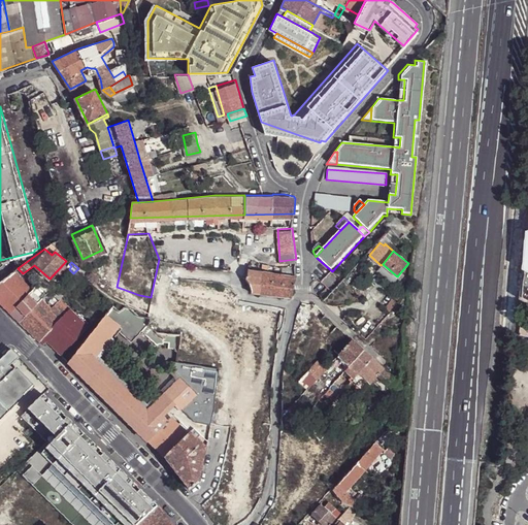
[(61,352),(84,328),(89,334),(94,329),(88,324),(71,307),(60,297),(57,300),(53,304),(50,301),(47,302),(41,297),(44,294),(36,286),(33,289),(14,270),(0,281),(0,300),(42,342),(46,338),(61,352)]
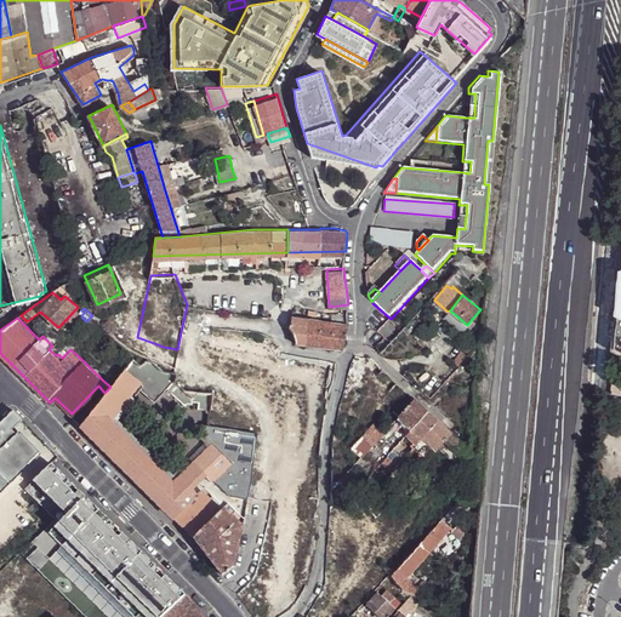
[(292,319),(289,325),(294,332),(296,342),(343,347),(347,326),(292,319)]
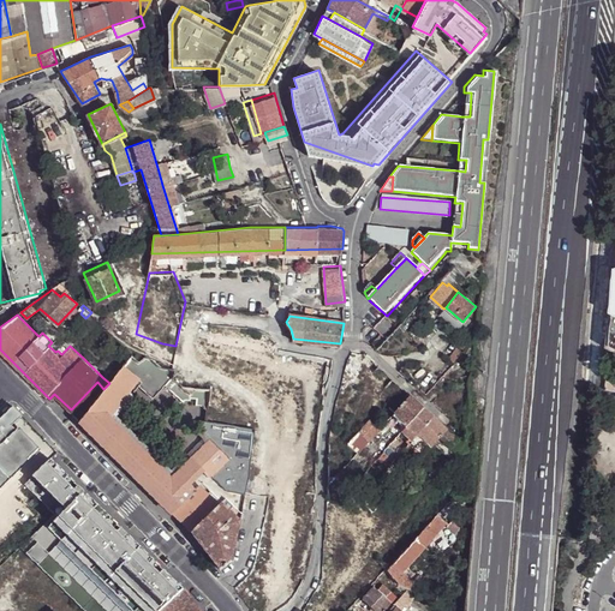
[(183,383),(174,376),(177,367),(174,366),(174,367),(162,365),(154,358),(147,355),(139,360),(132,354),(124,365),(138,377),(156,393),(168,381),(186,396),(190,391),(183,384),(183,383)]
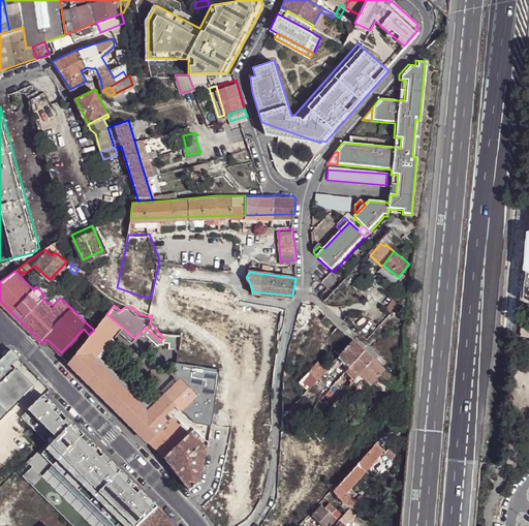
[(89,335),(82,344),(93,356),(119,325),(106,314),(97,325),(94,330),(89,335)]
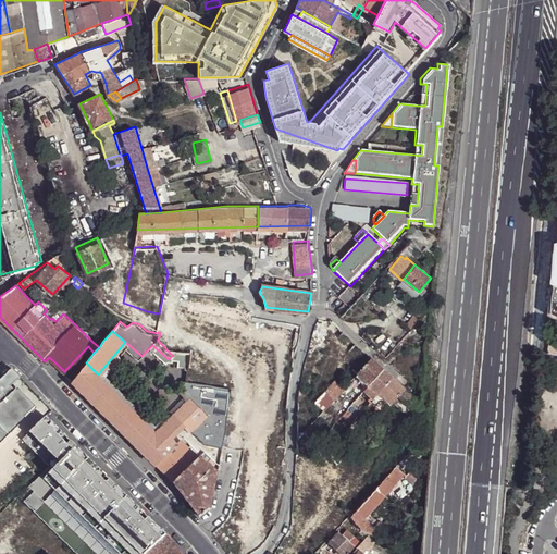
[(64,371),(72,380),(86,362),(94,353),(88,346),(64,371)]
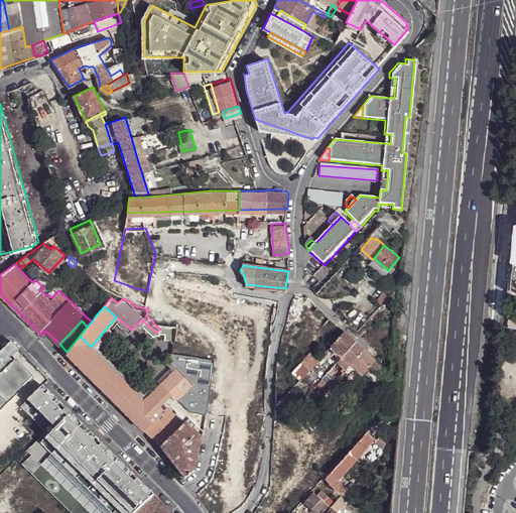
[(352,336),(346,330),(332,345),(343,355),(357,340),(352,336)]
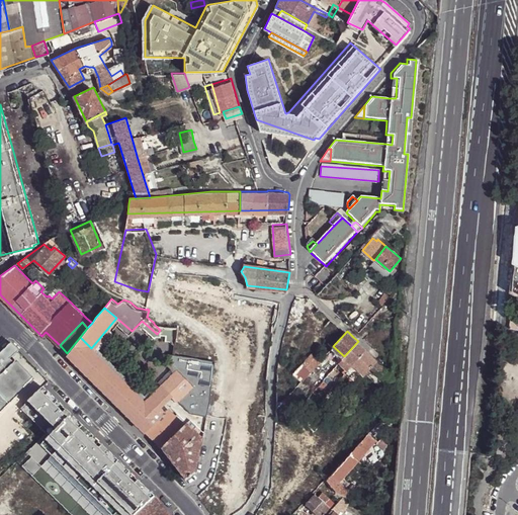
[(67,353),(142,426),(146,430),(165,410),(161,405),(171,395),(176,400),(187,388),(191,383),(176,368),(145,401),(91,348),(80,337),(67,353)]
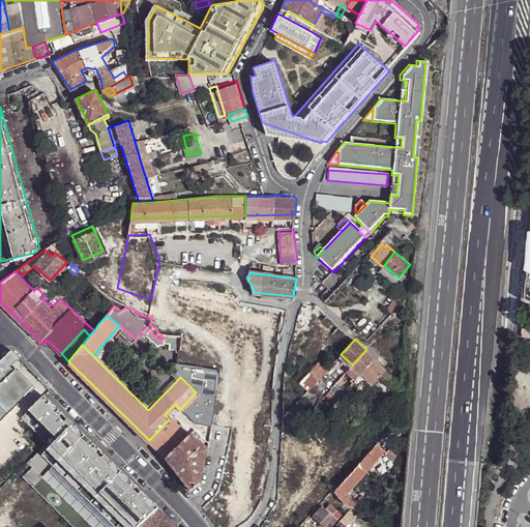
[(11,348),(0,358),(0,419),(34,387),(21,375),(11,364),(20,355),(11,348)]
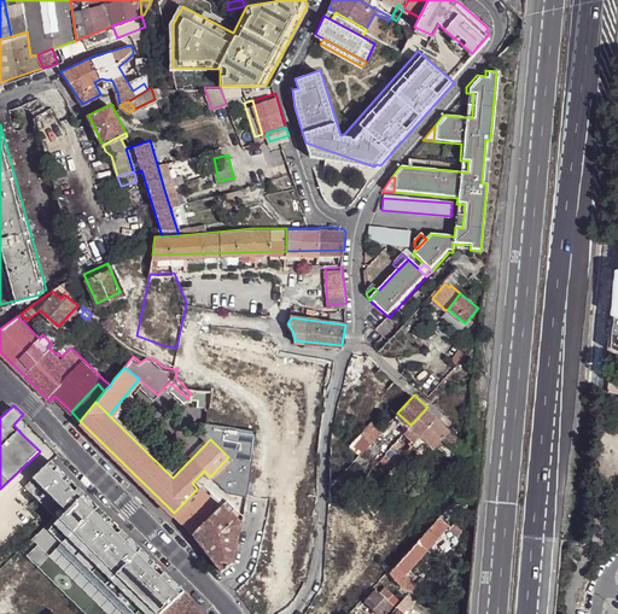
[(432,411),(427,407),(410,425),(421,434),(437,416),(432,411)]
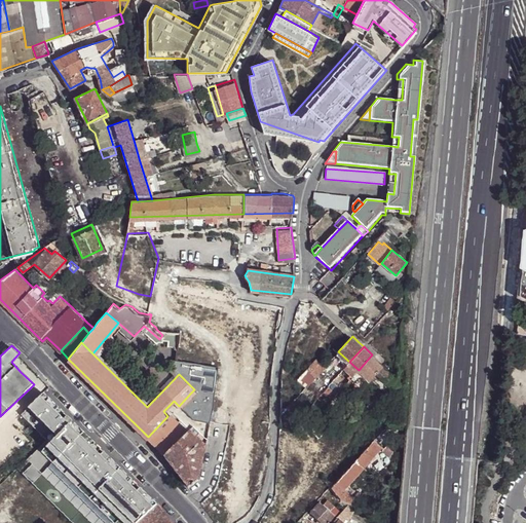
[(378,361),(372,355),(359,370),(370,380),(373,376),(383,365),(378,361)]
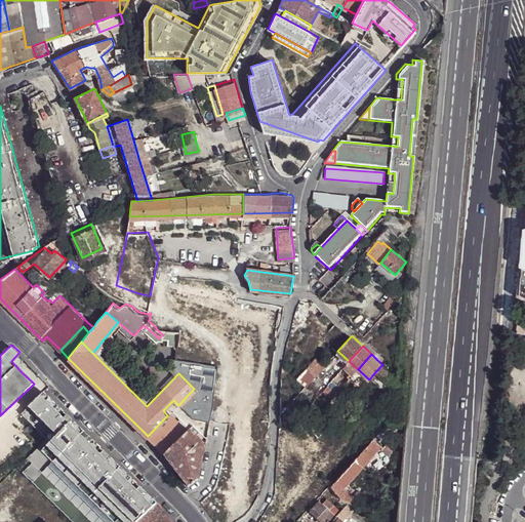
[(207,402),(210,405),(212,405),(214,388),(216,363),(189,359),(176,357),(175,370),(178,373),(194,389),(198,393),(207,402)]
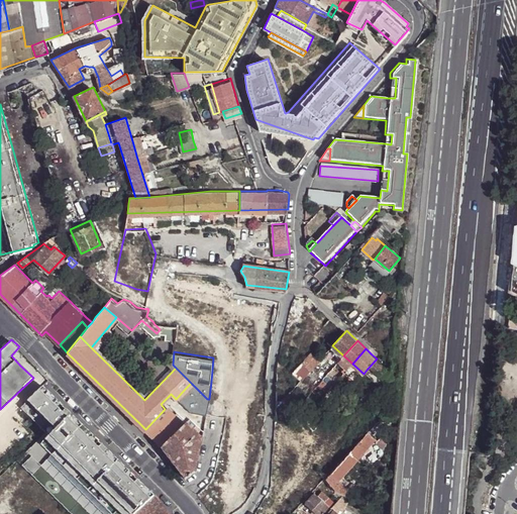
[(288,401),(320,361),(310,352),(292,375),(282,367),(275,376),(289,387),(274,406),(284,414),(276,424),(305,448),(321,428),(288,401)]
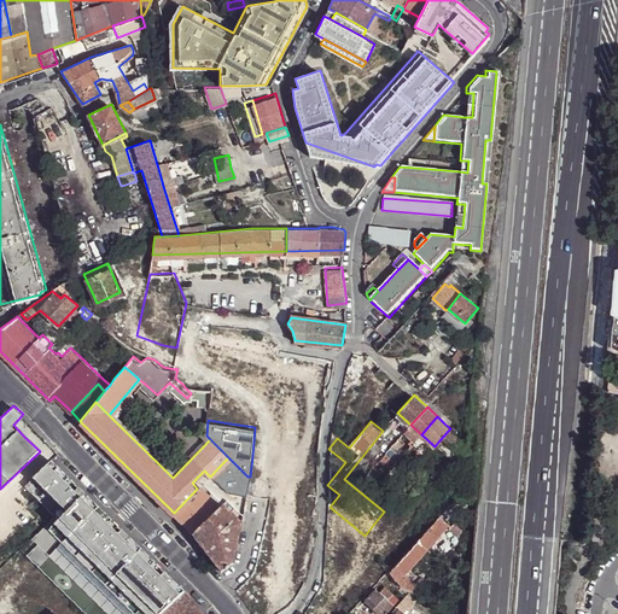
[(25,436),(24,437),(40,451),(41,450),(25,436)]
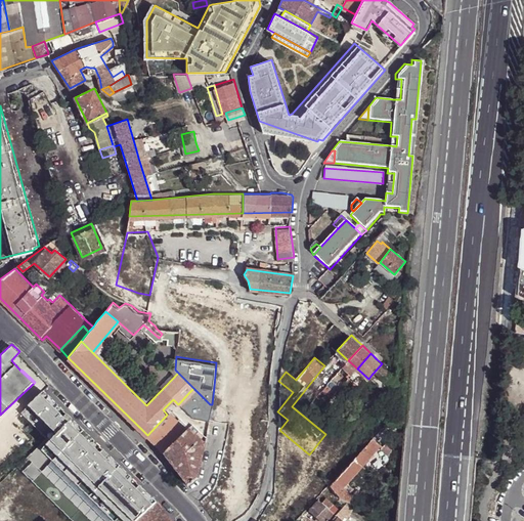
[(134,520),(157,500),(158,501),(161,497),(47,386),(25,407),(49,433),(18,464),(75,520),(134,520)]
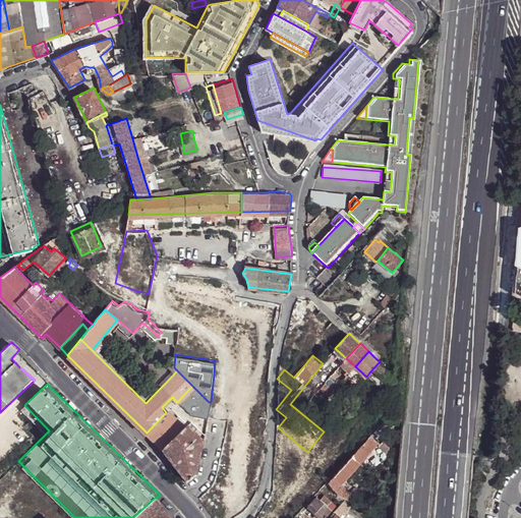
[(191,419),(205,433),(207,424),(211,402),(209,402),(205,406),(191,419)]
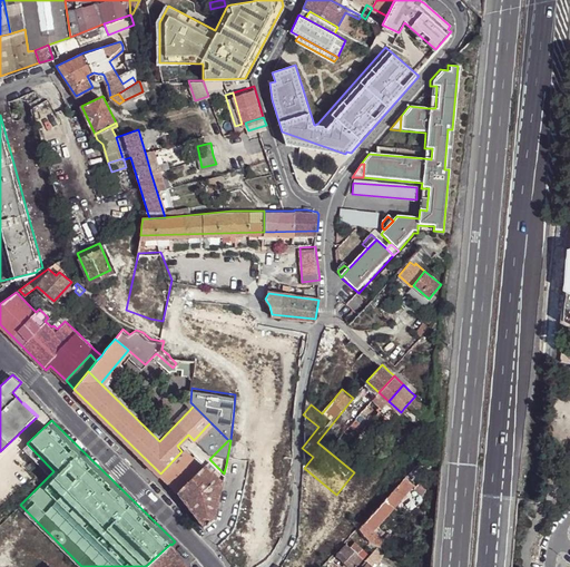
[(173,486),(177,491),(203,466),(185,449),(182,451),(160,473),(173,486)]
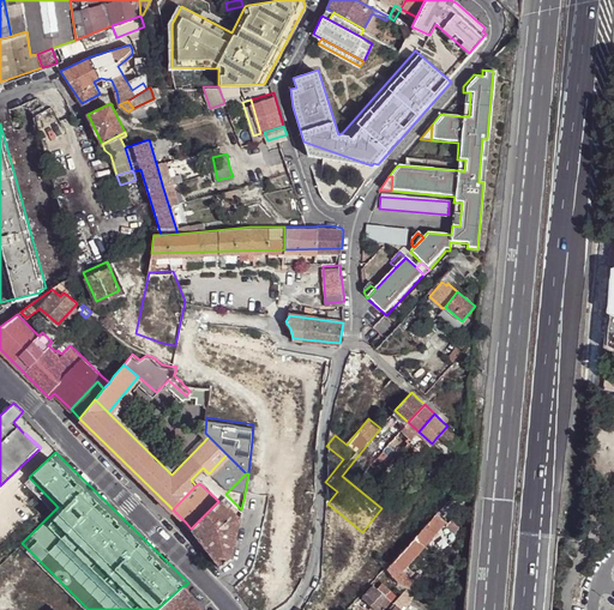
[(240,518),(241,509),(226,494),(221,499),(240,518)]
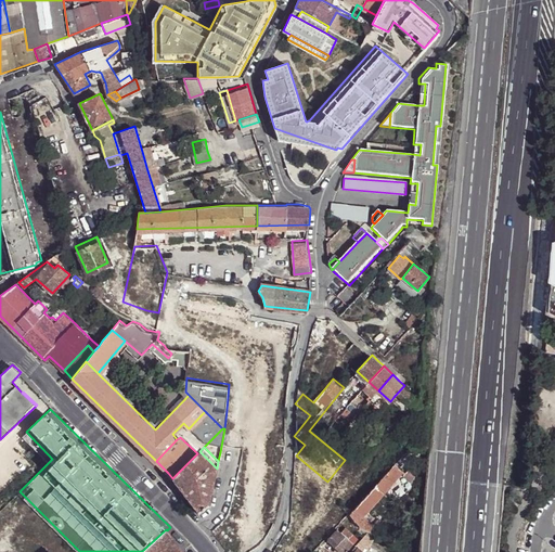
[(209,504),(217,469),(199,451),(197,453),(172,478),(189,498),(199,512),(209,504)]
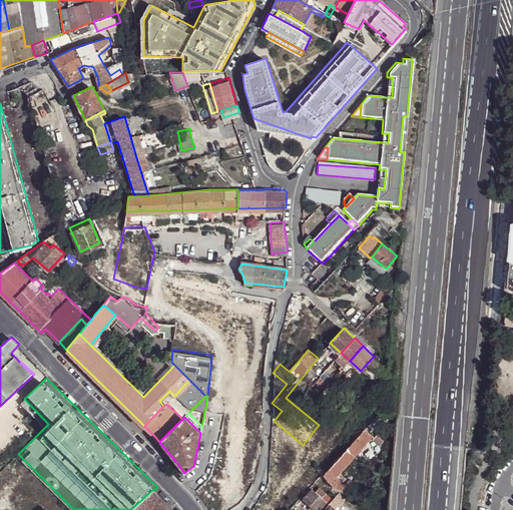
[(344,492),(362,471),(358,468),(345,484),(335,476),(371,437),(375,440),(376,438),(365,428),(363,431),(324,474),(334,486),(339,492),(344,492)]
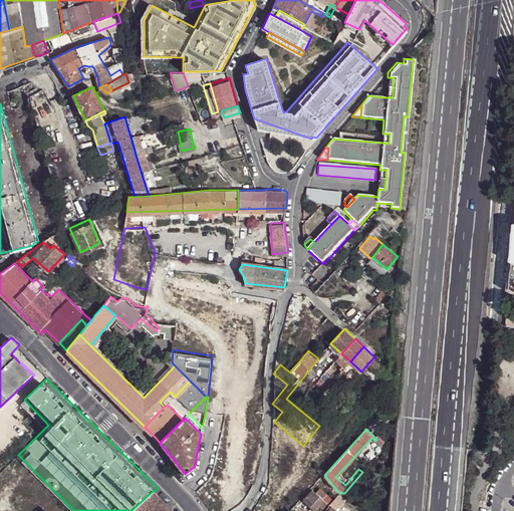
[(467,447),(466,450),(484,452),(484,445),(466,443),(465,446),(467,447)]
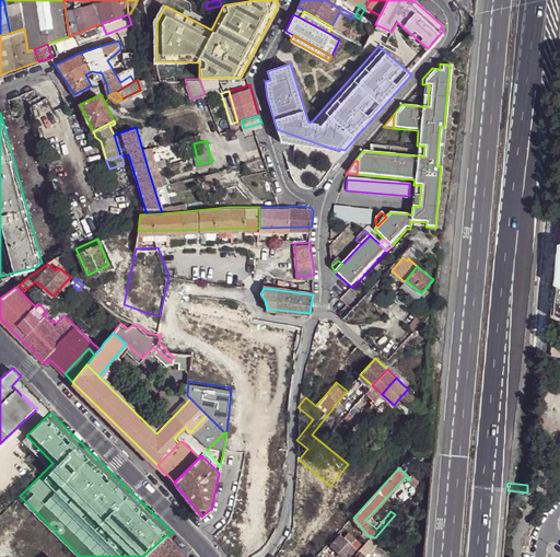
[(343,556),(347,556),(362,542),(349,530),(345,535),(340,531),(329,543),(343,556)]
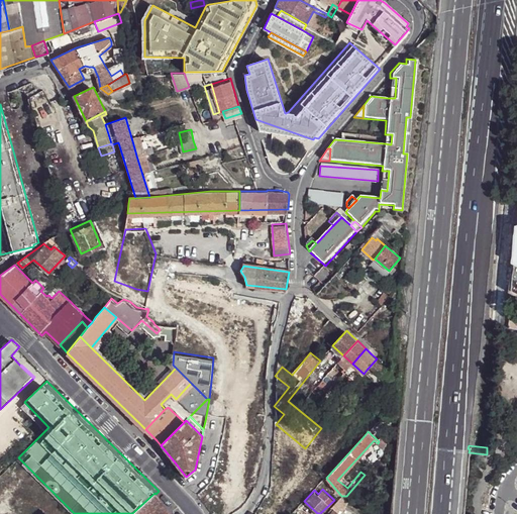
[(156,494),(154,493),(132,513),(164,513),(168,510),(160,500),(156,494)]
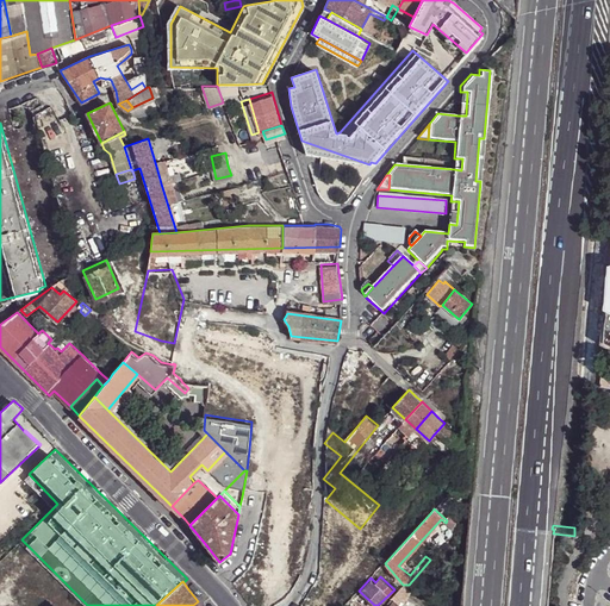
[(402,586),(387,601),(388,604),(386,605),(400,605),(409,593),(402,586)]
